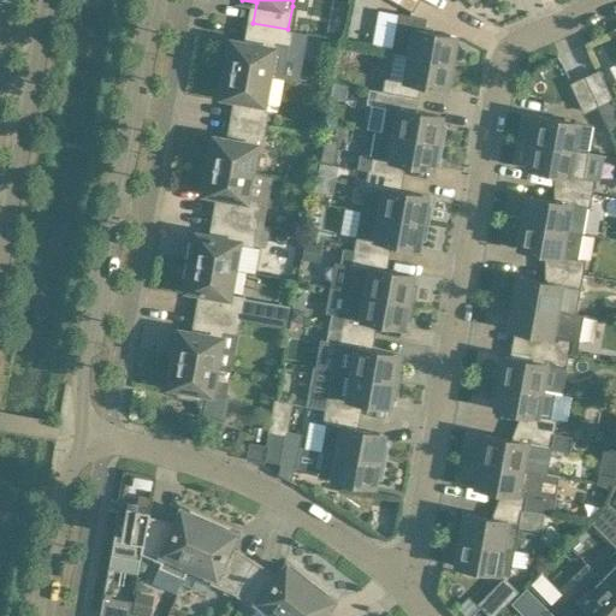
[(451,63),(456,36),(422,30),(425,18),(400,13),(392,51),(391,51),(391,52),(409,54),(451,63)]
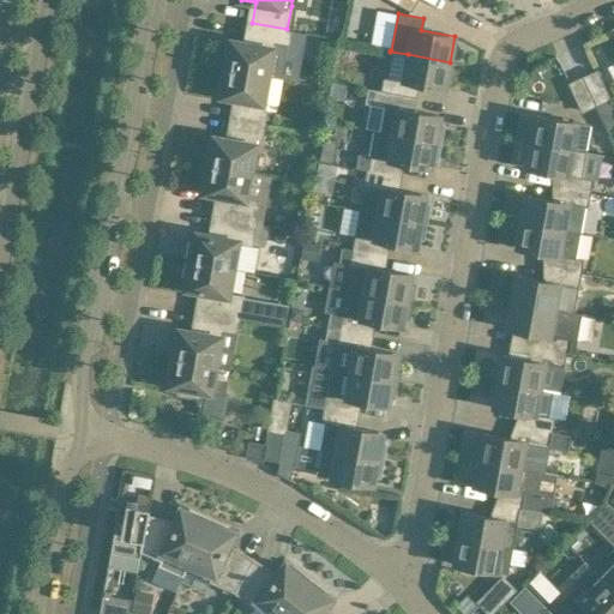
[(274,42),(289,44),(292,30),(287,29),(252,23),(248,43),(232,41),(229,48),(226,48),(222,67),(268,76),(274,42)]
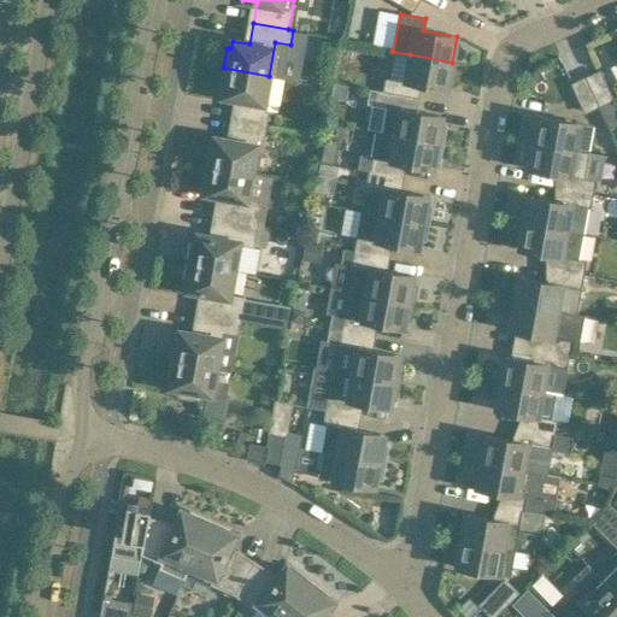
[(447,89),(452,63),(410,54),(405,81),(386,77),(383,90),(413,97),(416,83),(447,89)]
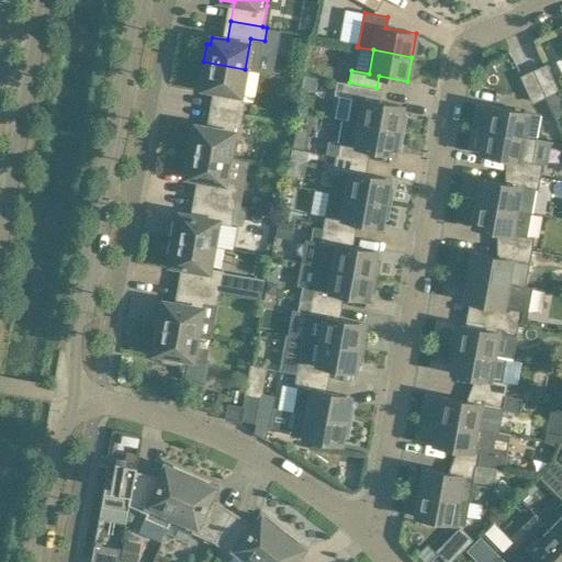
[(239,100),(245,69),(203,62),(200,79),(204,80),(202,88),(218,90),(214,109),(243,114),(245,101),(239,100)]
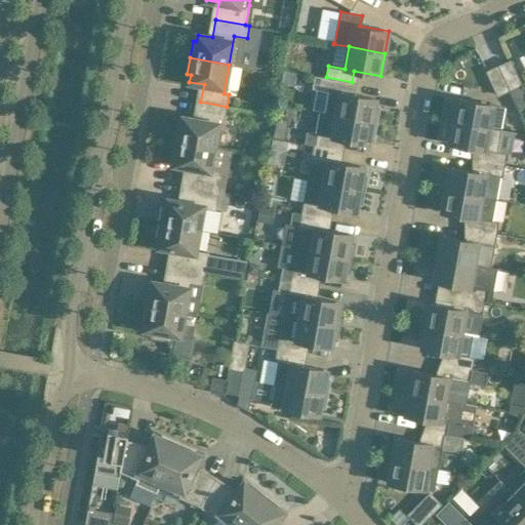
[(510,61),(498,66),(509,89),(521,84),(510,61)]
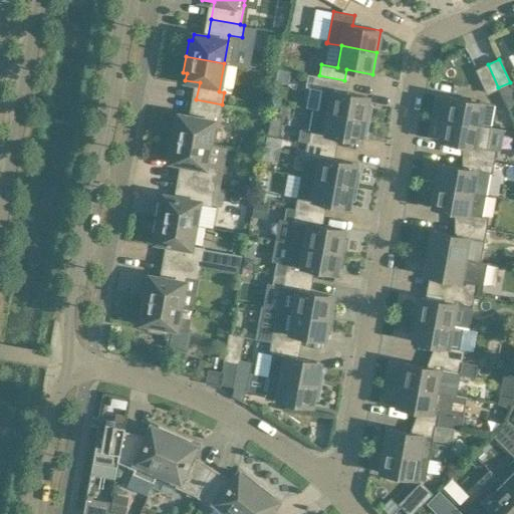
[(498,87),(488,64),(477,69),(487,92),(498,87)]
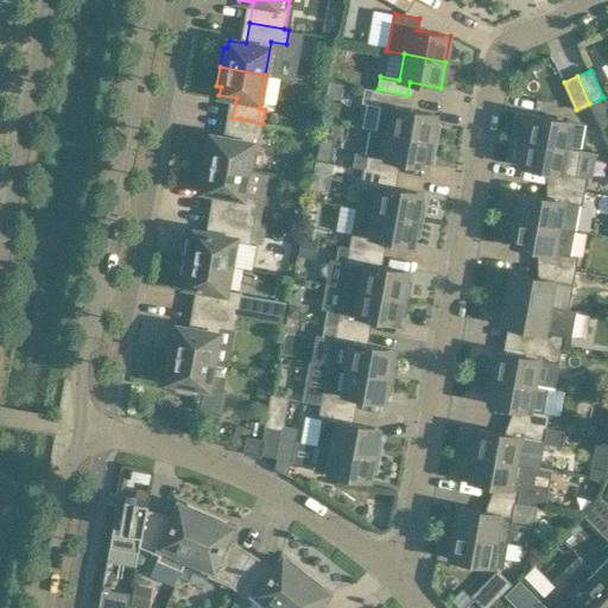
[(436,114),(405,108),(407,95),(378,89),(363,87),(361,101),(380,105),(375,130),(436,140),(438,124),(435,124),(436,114)]
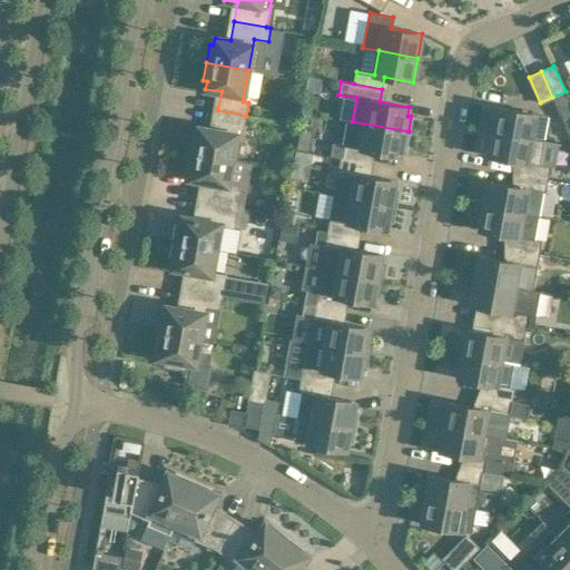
[(551,116),(536,114),(497,106),(492,130),(531,138),(546,140),(551,116)]
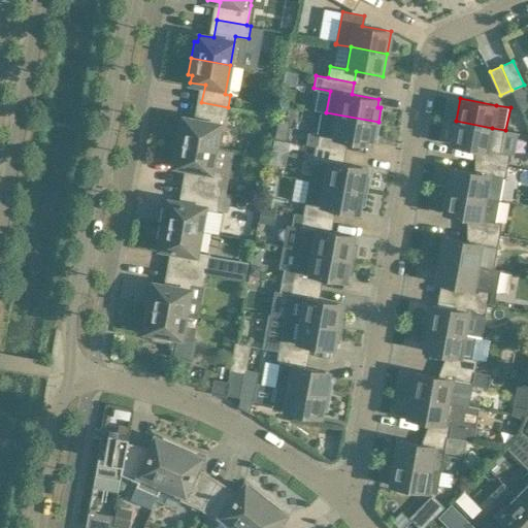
[(226,120),(228,107),(201,102),(198,120),(184,118),(183,125),(179,124),(176,140),(216,147),(221,119),(226,120)]
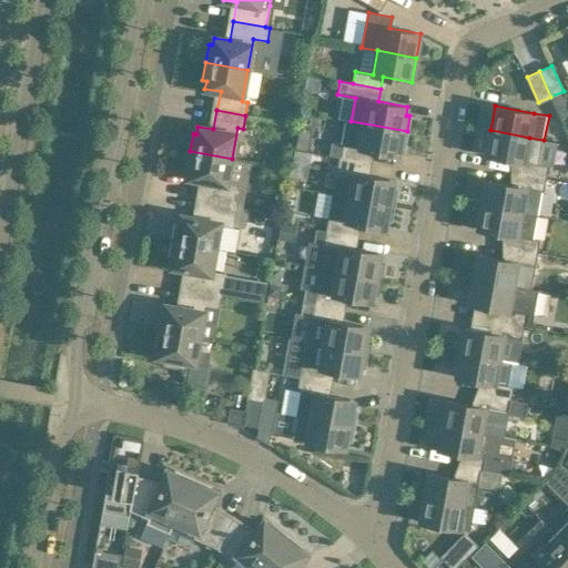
[(404,148),(407,131),(351,121),(346,121),(342,144),(332,143),(330,155),(340,156),(366,162),(369,150),(398,155),(399,146),(404,148)]
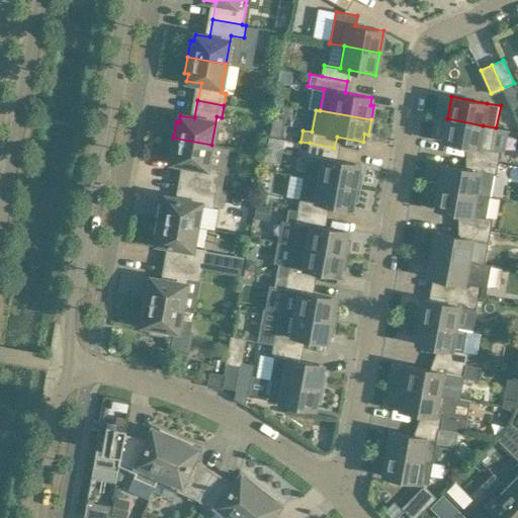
[(496,127),(483,125),(447,118),(443,141),(475,147),(472,158),(498,162),(500,151),(492,149),(496,127)]
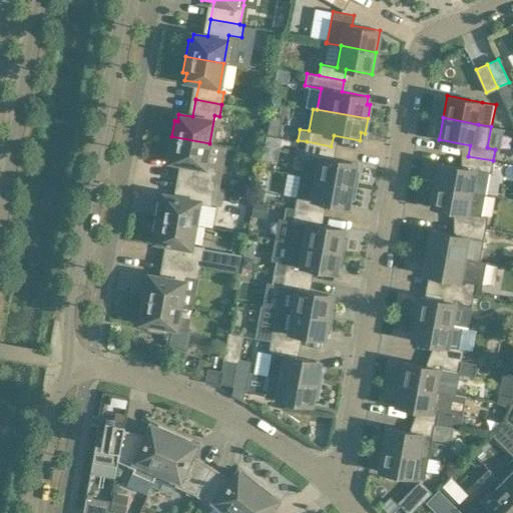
[(205,164),(209,143),(171,136),(168,152),(171,153),(170,160),(184,163),(181,179),(214,186),(218,166),(205,164)]
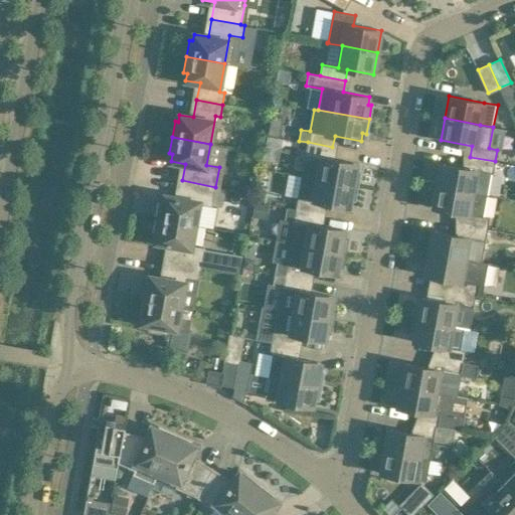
[(359,171),(355,171),(357,163),(330,158),(332,147),(308,142),(302,176),(357,186),(359,171)]
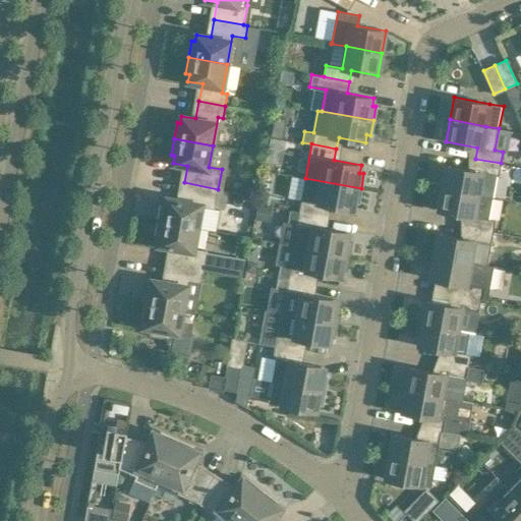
[(447,165),(443,187),(494,196),(497,175),(499,175),(501,163),(475,159),(473,170),(447,165)]
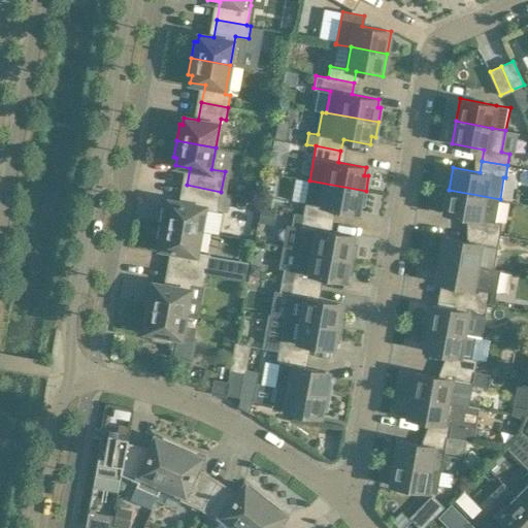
[(363,205),(366,191),(309,180),(303,215),(328,219),(330,207),(358,212),(359,204),(363,205)]
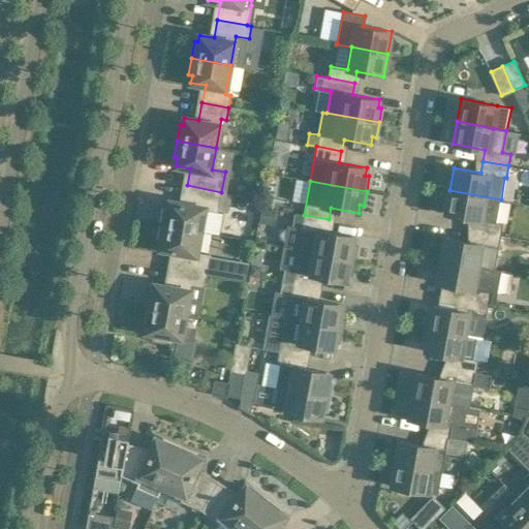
[(218,212),(221,192),(187,185),(184,204),(169,200),(167,208),(164,207),(161,224),(200,230),(205,210),(218,212)]
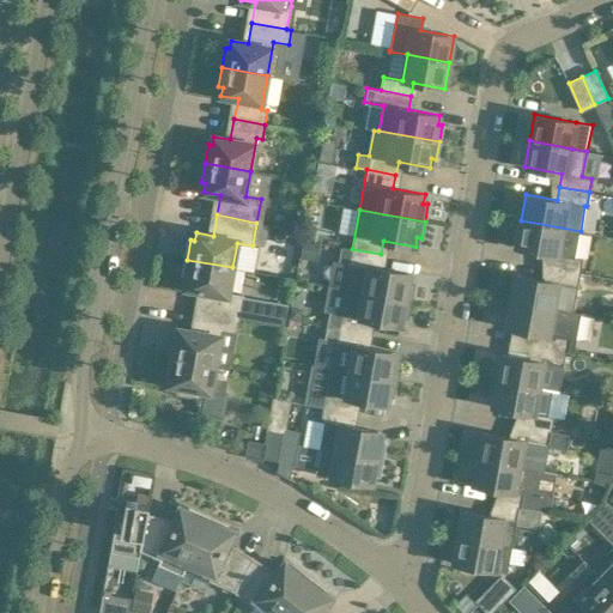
[(576,258),(581,231),(521,220),(516,247),(553,254),(550,267),(580,272),(582,259),(576,258)]
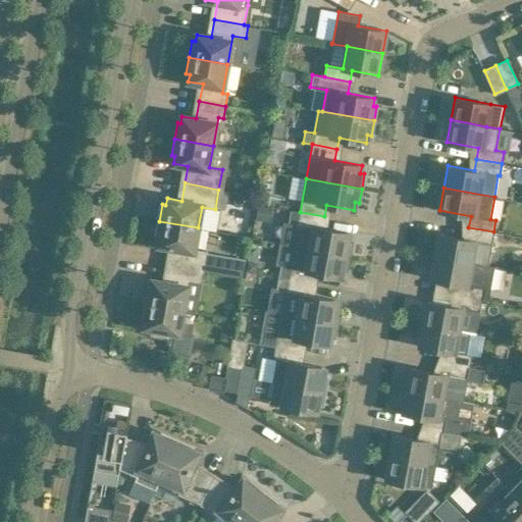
[(270,229),(271,209),(257,208),(256,229),(270,229)]
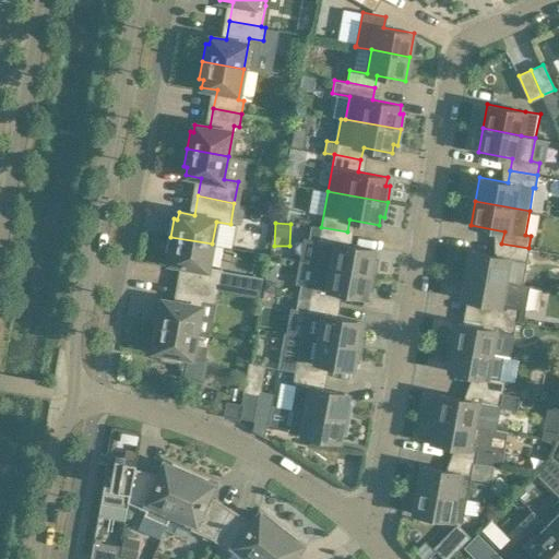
[(372,258),(375,249),(345,244),(347,232),(321,227),(311,225),(309,238),(319,239),(314,263),(375,274),(377,259),(372,258)]
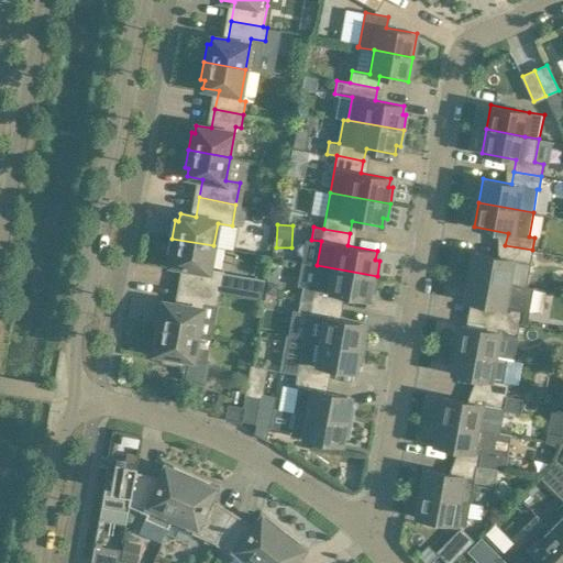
[(209,268),(213,245),(172,239),(168,256),(173,256),(170,264),(186,267),(183,286),(220,293),(223,271),(209,268)]
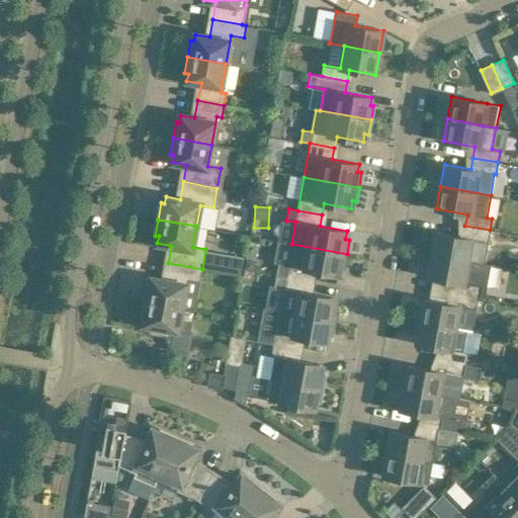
[(479,247),(480,240),(488,242),(490,230),(464,226),(462,237),(436,232),(432,254),(467,260),(469,250),(472,251),(473,251),(479,247)]
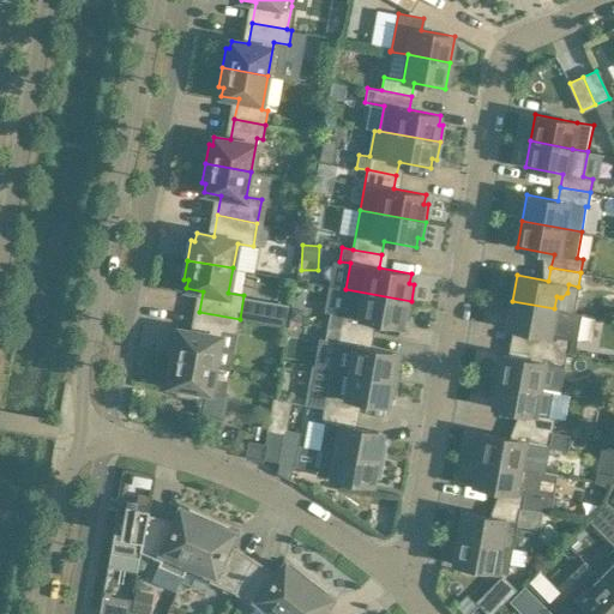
[(408,318),(411,301),(345,289),(341,314),(331,313),(329,326),(338,329),(368,333),(369,320),(402,326),(403,317),(408,318)]
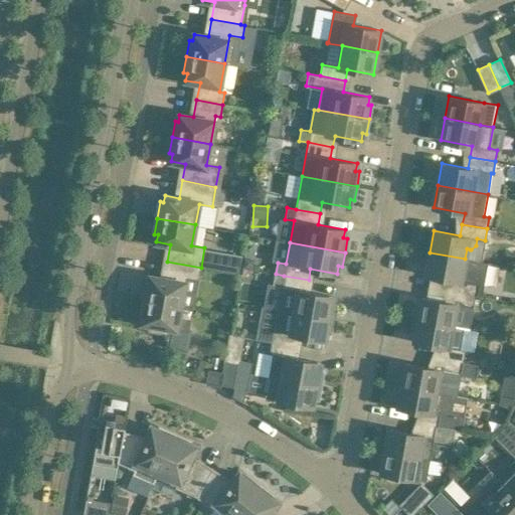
[(205,248),(202,266),(240,273),(243,254),(205,248)]
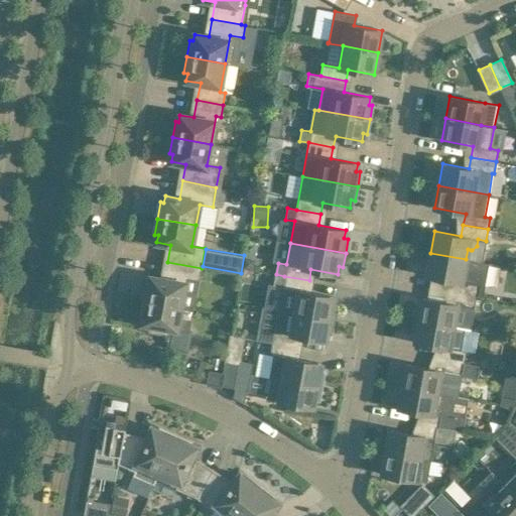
[(489,264),(466,259),(430,253),(426,275),(453,280),(450,291),(452,291),(476,295),(476,296),(483,297),(489,264)]
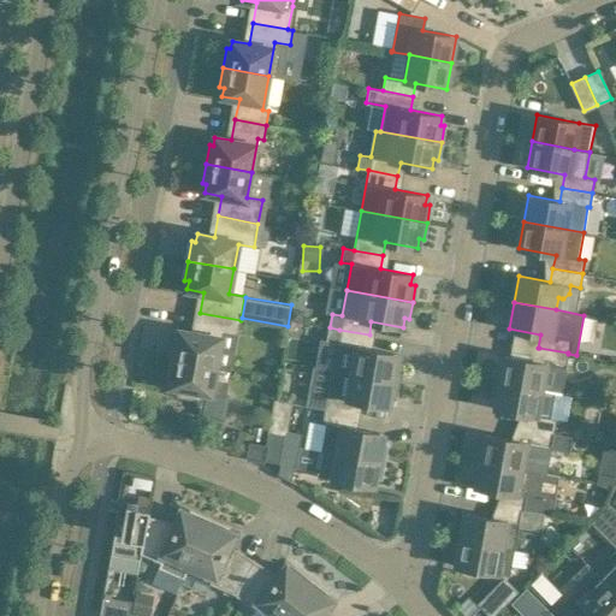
[(215,366),(223,332),(237,335),(241,320),(200,313),(196,333),(179,330),(178,338),(175,338),(171,357),(215,366)]
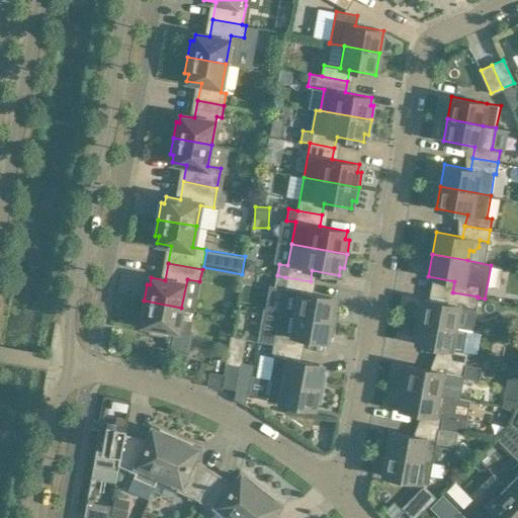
[(333,306),(335,297),(309,293),(311,281),(285,277),(277,275),(275,287),(283,288),(279,311),(335,321),(337,307),(333,306)]
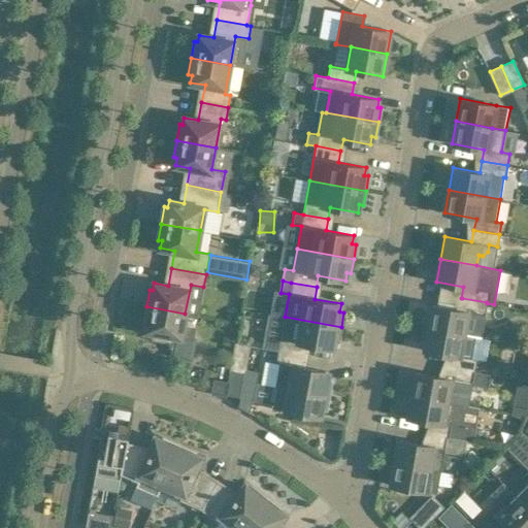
[(475,336),(481,336),(487,303),(487,302),(462,298),(461,298),(459,309),(432,304),(430,312),(427,312),(424,327),(475,336)]
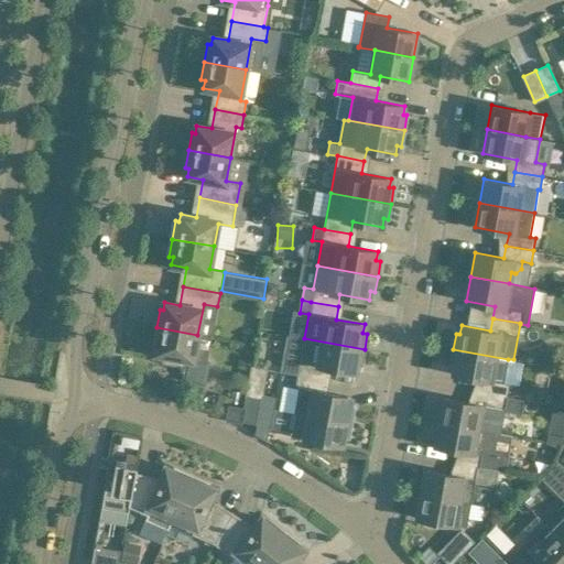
[(195,348),(197,335),(156,327),(153,345),(156,346),(155,354),(164,355),(163,362),(186,366),(184,380),(205,383),(208,361),(204,360),(205,357),(201,349),(195,348)]
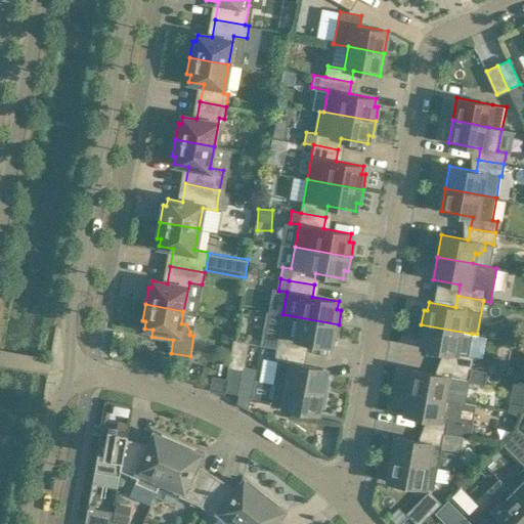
[(336,339),(339,324),(282,314),(276,348),(302,352),(304,341),(331,346),(332,338),(336,339)]
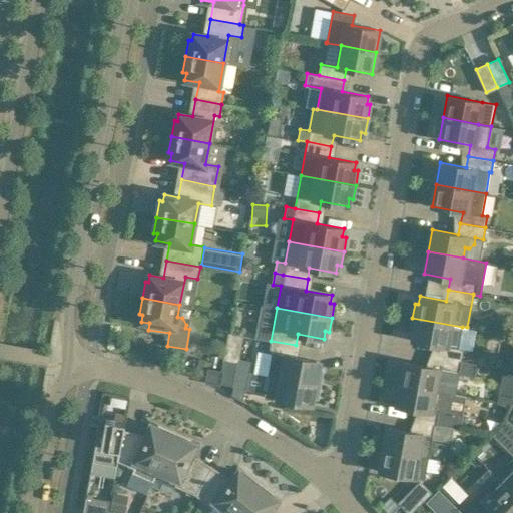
[(458,348),(462,327),(412,318),(409,332),(413,333),(412,340),(438,345),(436,356),(437,356),(461,361),(463,349),(458,348)]
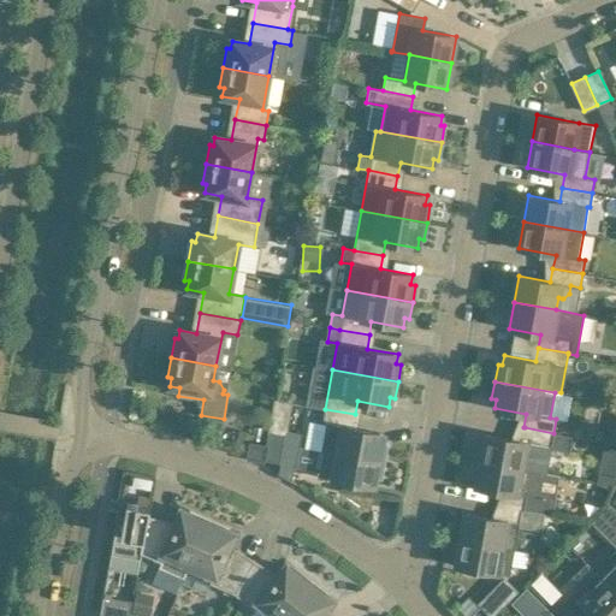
[(291,403),(276,401),(270,431),(285,433),(285,434),(286,432),(291,403)]
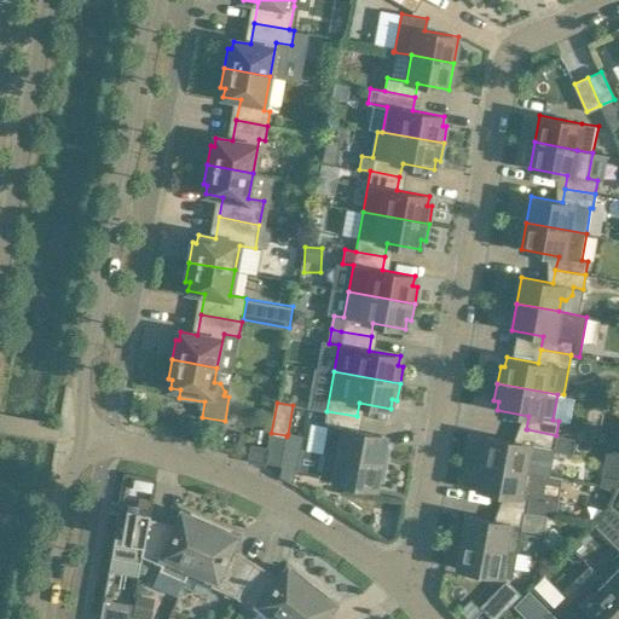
[(389,446),(385,445),(386,435),(354,431),(357,416),(327,411),(324,424),(328,426),(323,451),(386,463),(389,446)]
